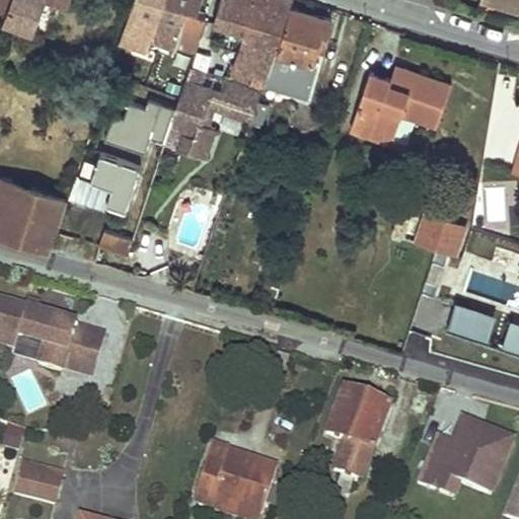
[(10,0),(4,20),(30,31),(42,0),(62,0),(64,1),(64,0),(10,0)]
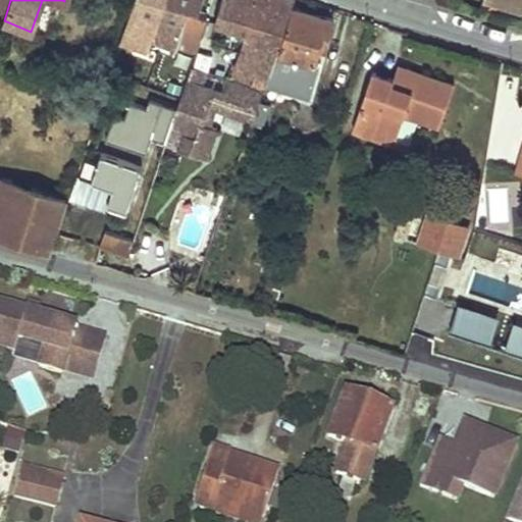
[(202,0),(136,0),(122,40),(148,48),(152,38),(175,46),(189,11),(198,14),(202,0)]
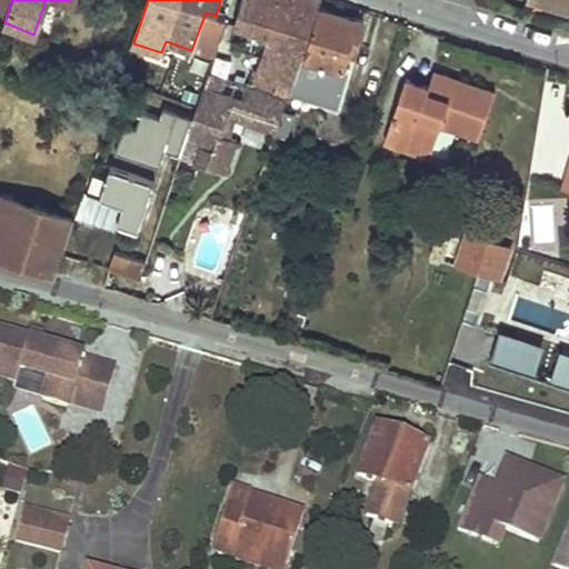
[(320,0),(240,0),(233,23),(268,33),(251,85),(256,86),(256,85),(287,98),(290,90),(318,10),(320,0)]
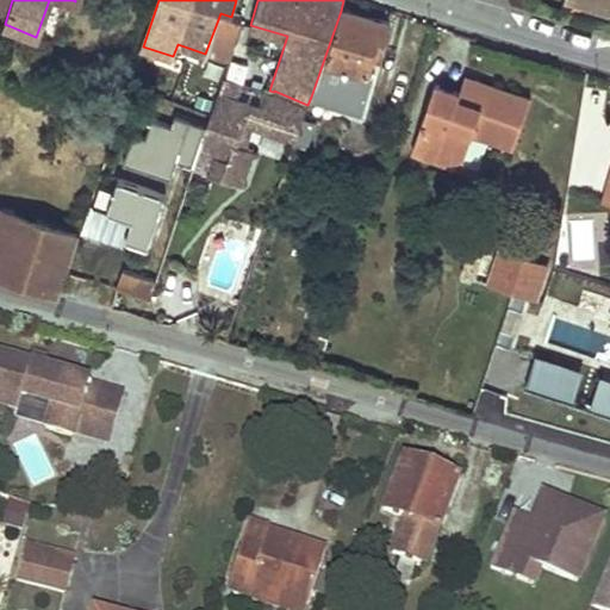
[(369,86),(388,24),(341,11),(311,97),(366,114),(375,87),(369,86)]
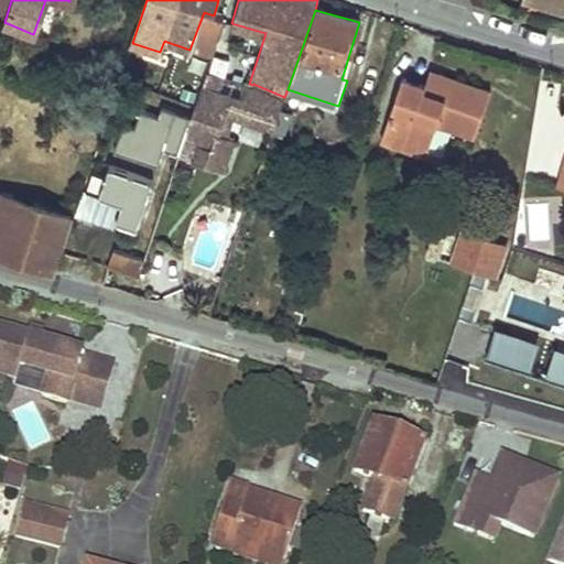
[(190,50),(212,57),(218,36),(224,19),(214,15),(204,12),(190,50)]
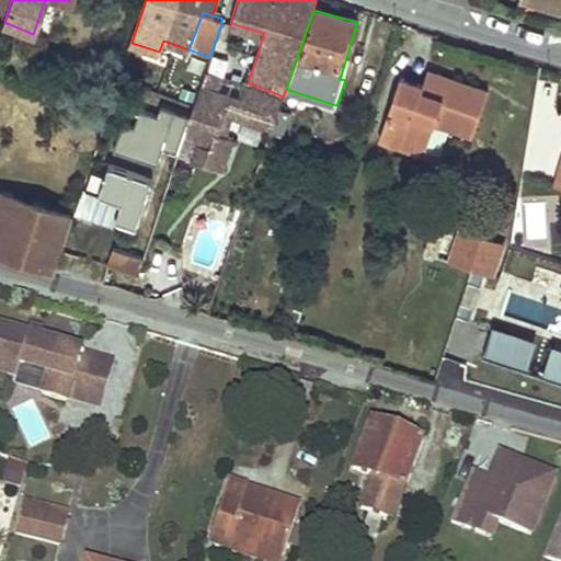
[(229,41),(217,36),(210,57),(205,72),(219,76),(229,41)]
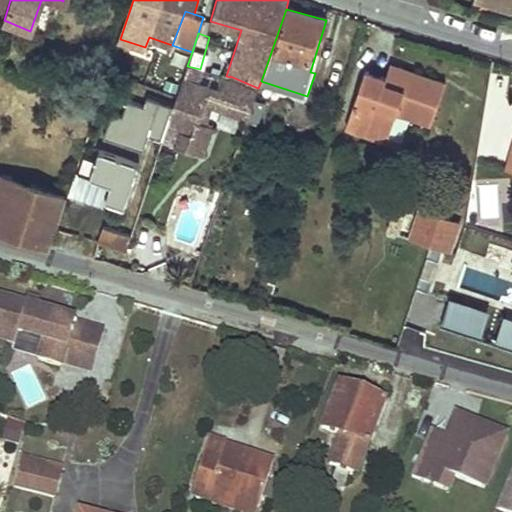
[(385,77),(365,70),(346,127),(386,141),(397,112),(431,124),(445,84),(390,65),(385,77)]
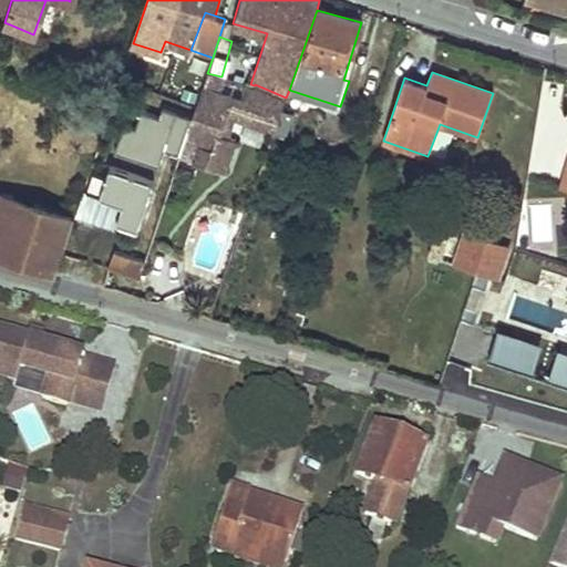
[(207,73),(179,154),(197,161),(202,147),(213,150),(230,96),(217,91),(222,76),(207,73)]
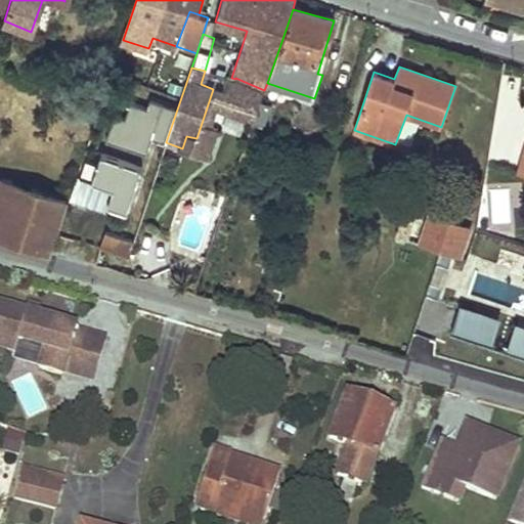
[(264,90),(235,78),(235,79),(226,107),(254,117),(260,102),(264,90)]
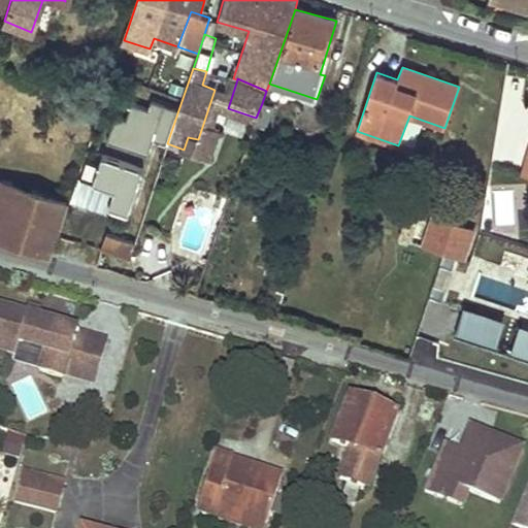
[(145,159),(151,142),(164,146),(174,112),(147,103),(144,112),(128,107),(123,123),(112,120),(104,145),(145,159)]
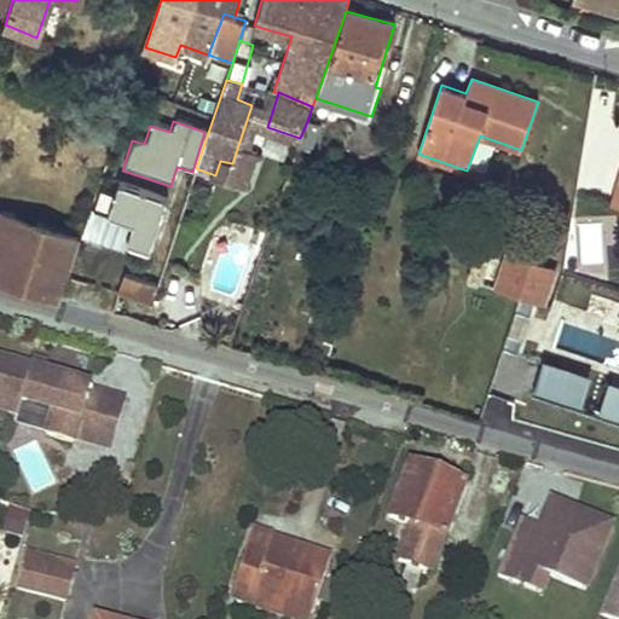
[(323,128),(307,121),(298,143),(314,150),(323,128)]
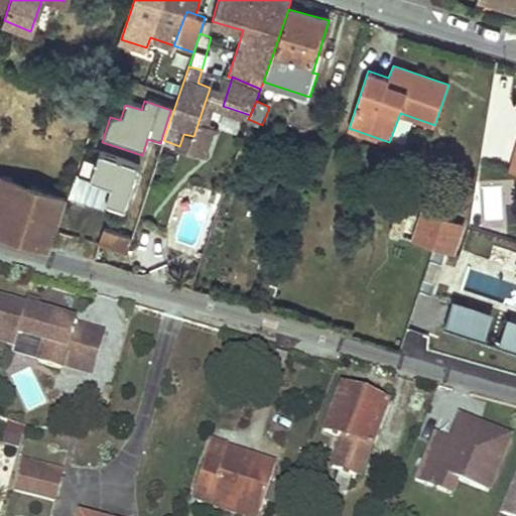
[(138,168),(98,155),(95,164),(82,160),(77,174),(111,185),(106,201),(125,208),(138,168)]
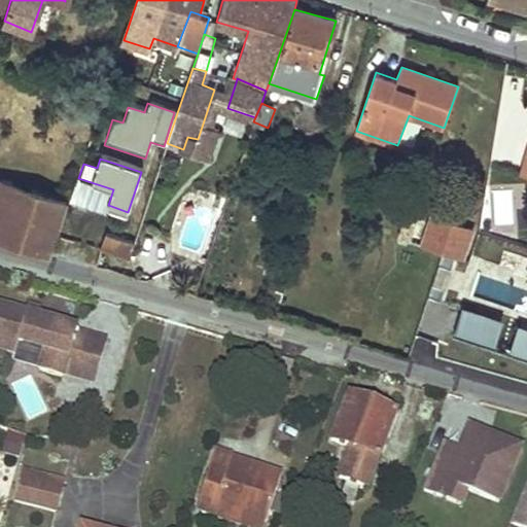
[(0,177),(0,238),(49,253),(67,200),(0,178),(0,177)]
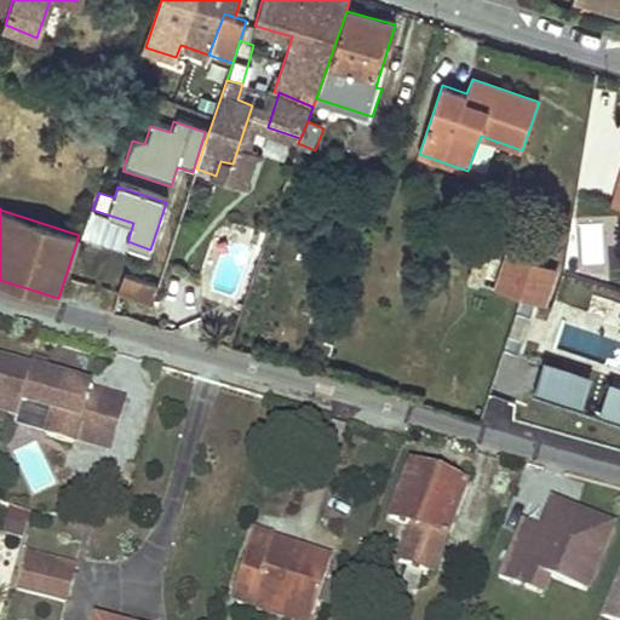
[(555,270),(510,254),(498,288),(543,304),(555,270)]
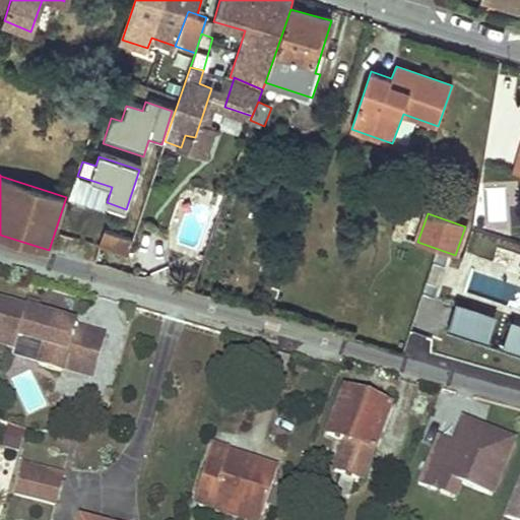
[(128,254),(132,238),(105,229),(101,245),(128,254)]
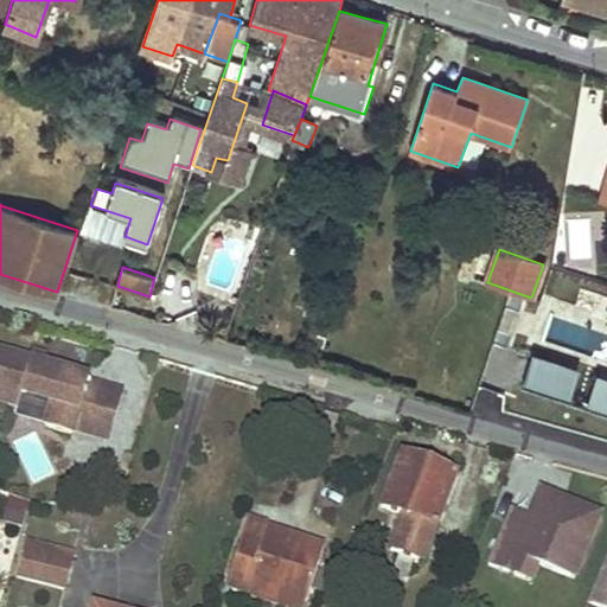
[(40,356),(0,344),(0,394),(19,400),(23,385),(55,395),(48,419),(74,427),(76,421),(110,432),(125,384),(89,375),(90,370),(55,360),(40,356)]
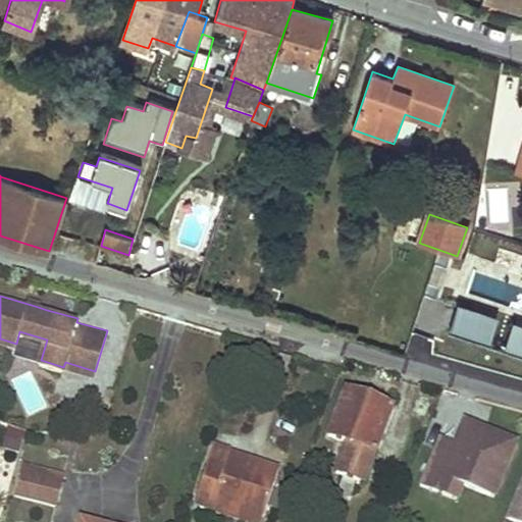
[(35,306),(47,310),(49,303),(37,300),(35,306)]
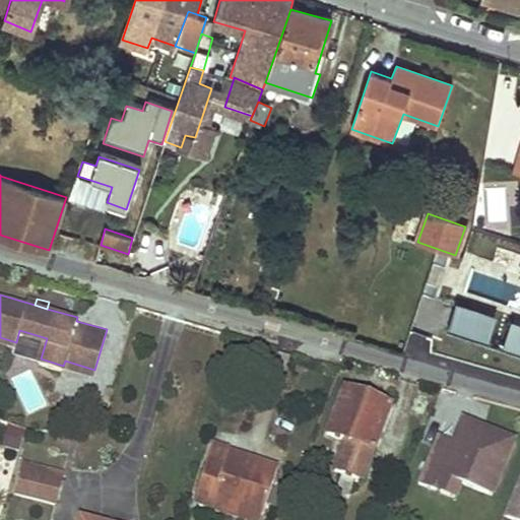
[(344,391),(326,436),(343,442),(331,473),(363,484),(390,408),(344,391)]
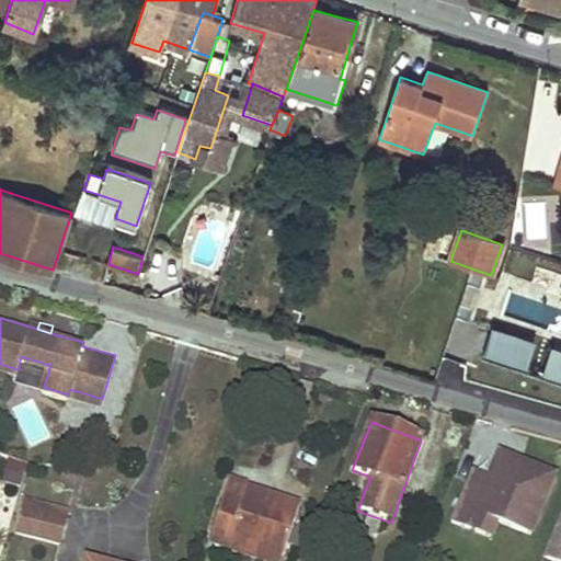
[(501,458),(492,481),(493,481),(491,489),(471,480),(456,521),(474,528),(480,514),(500,523),(534,536),(557,479),(539,472),(540,469),(521,461),(518,465),(501,458)]
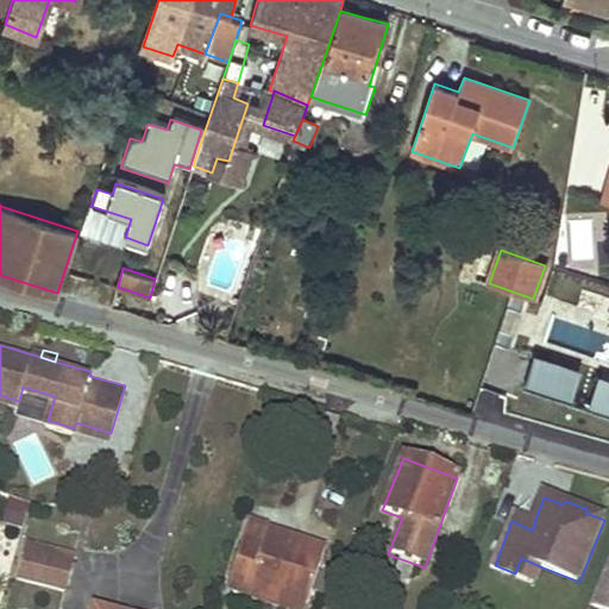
[(515,514),(512,521),(533,531),(535,522),(534,522),(515,514)]
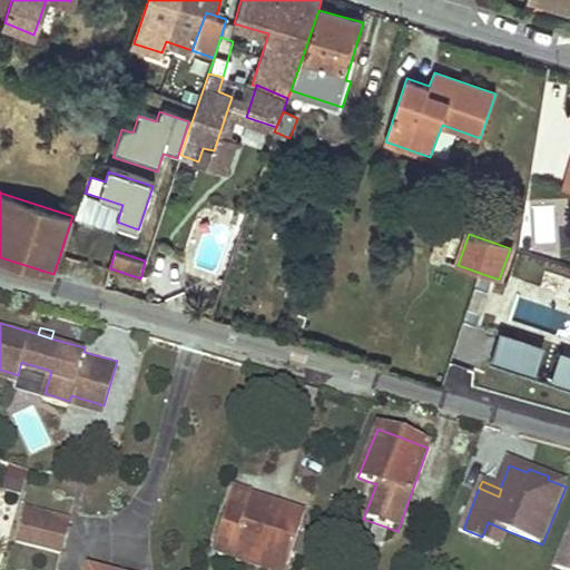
[(234,548),(287,566),(304,516),(249,498),(246,508),(229,503),(213,551),(232,558),(234,548)]
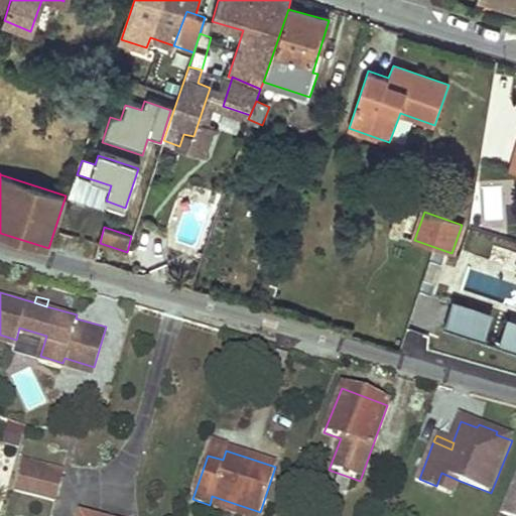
[(12,490),(55,501),(65,467),(21,456),(12,490)]
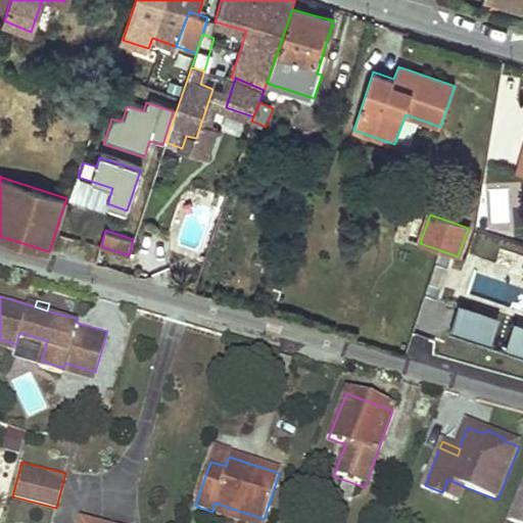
[(466,487),(447,479),(442,492),(461,501),(466,487)]
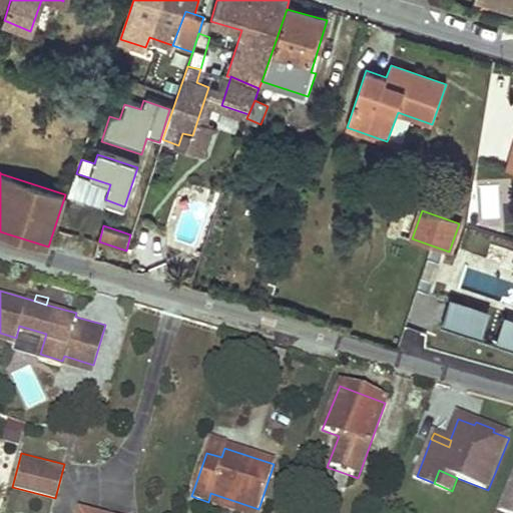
[(512,512),(512,475),(499,511),(502,512),(512,512)]
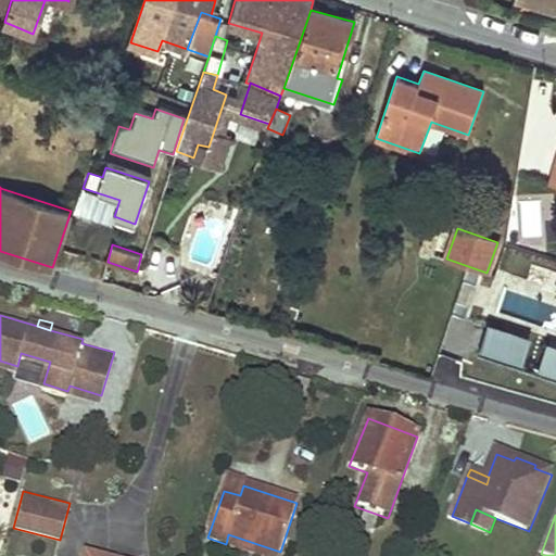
[(228,534),(226,544),(263,555),(278,555),(280,552),(228,534)]
